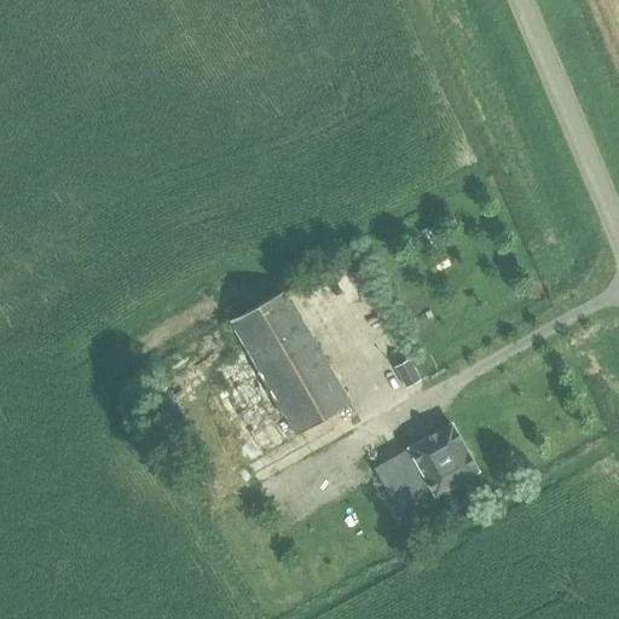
[(347,323),(346,288),(310,288),(311,324),(347,323)]
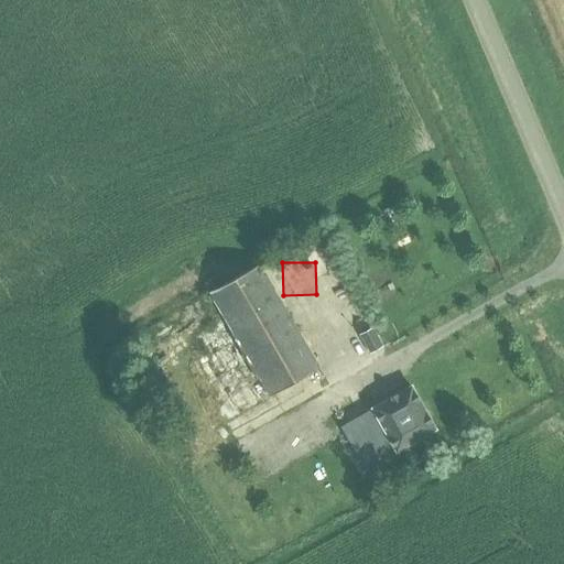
[(213,291),(270,396),(321,368),(283,301),(262,263),(213,291)]
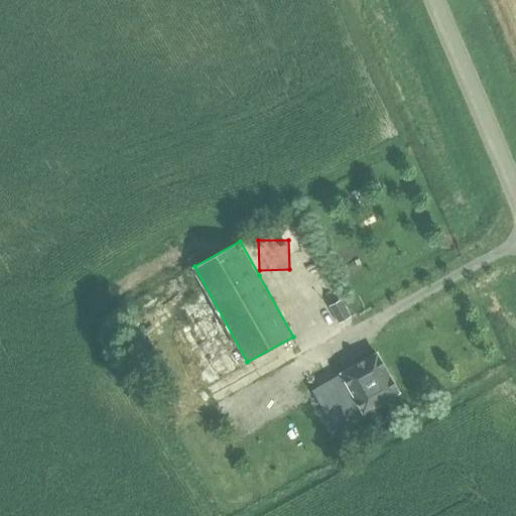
[(271,275),(277,285),(295,274),(290,265),(271,275)]
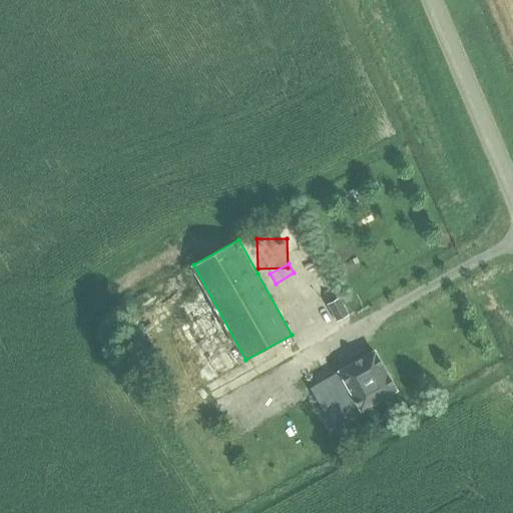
[(339,298),(327,304),(337,321),(348,315),(348,314),(339,298)]
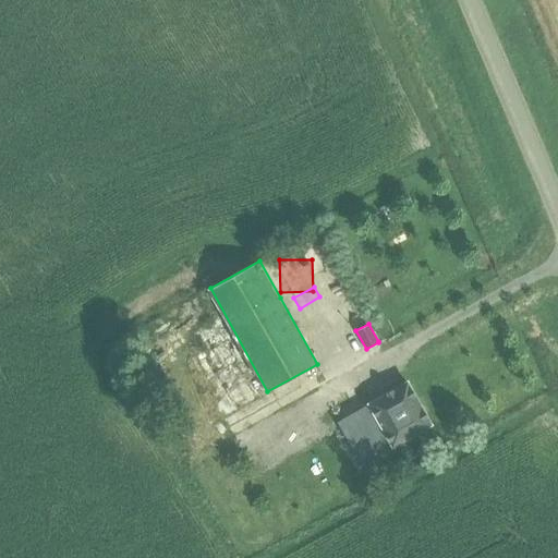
[(407,386),(366,408),(389,449),(428,426),(407,386)]
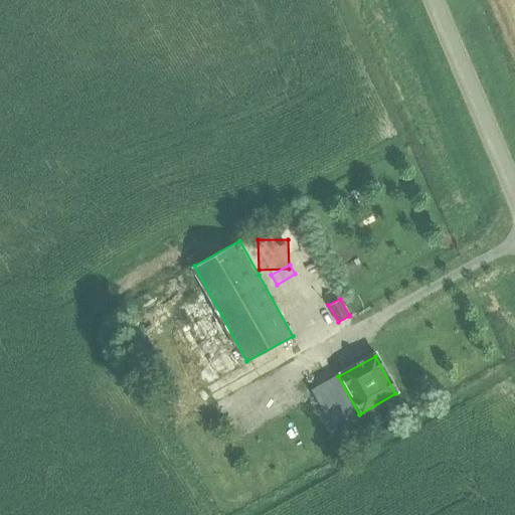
[(338,376),(312,391),(336,434),(362,419),(359,414),(338,376)]
